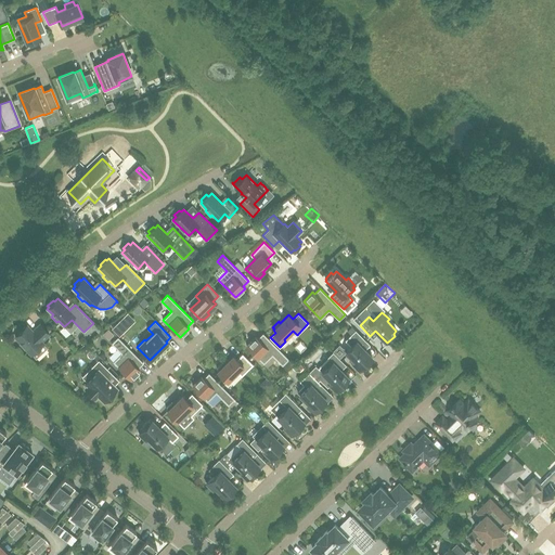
[(21,343),(20,345),(24,349),(25,348),(31,355),(43,344),(41,341),(49,334),(40,325),(35,330),(36,331),(34,333),(27,325),(15,336),(21,343)]
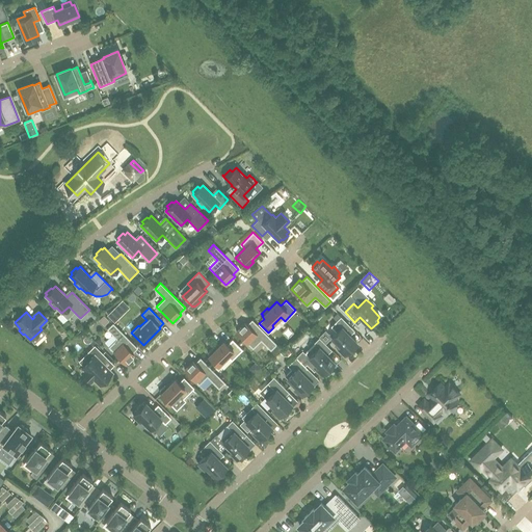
[(353,346),(356,343),(346,333),(351,327),(341,317),(330,326),(336,331),(331,337),(340,346),(338,348),(345,355),(348,352),(349,353),(355,348),(353,346)]
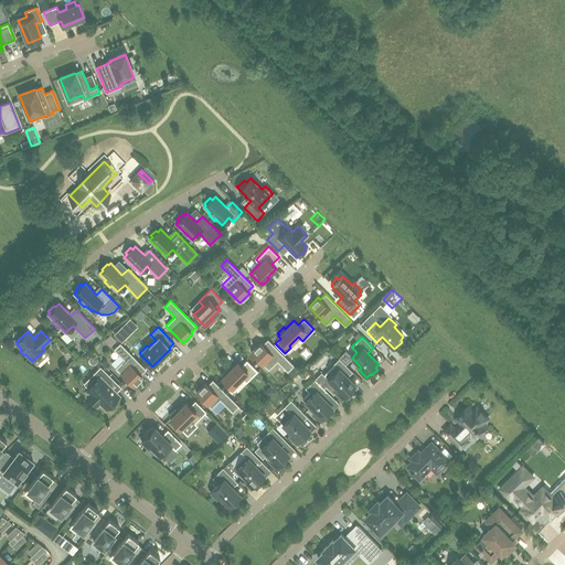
[(294,365),(267,340),(262,345),(260,343),(251,352),(268,370),(277,361),(287,372),(294,365)]
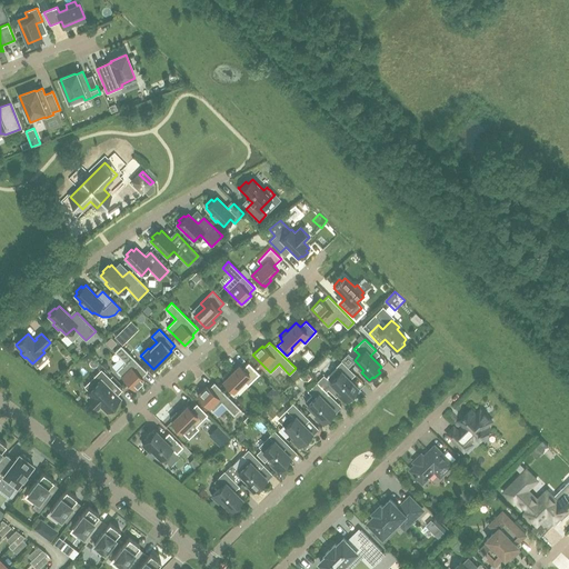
[(141,378),(147,372),(121,346),(115,352),(125,362),(117,371),(133,389),(143,380),(141,378)]
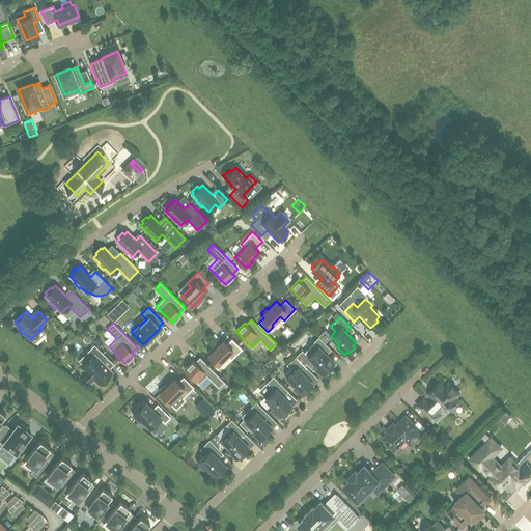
[(376,340),(382,335),(373,328),(369,333),(376,340)]
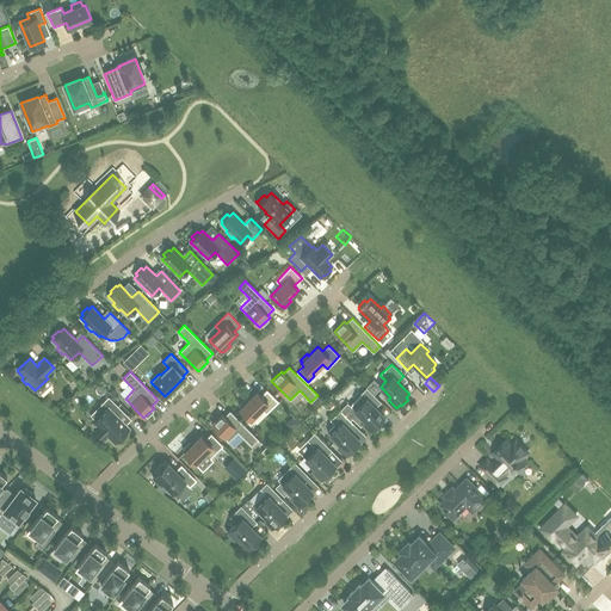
[(377,426),(386,419),(372,405),(378,399),(366,388),(360,394),(362,394),(350,406),(355,411),(350,415),(360,426),(363,424),(370,431),(376,425),(377,426)]
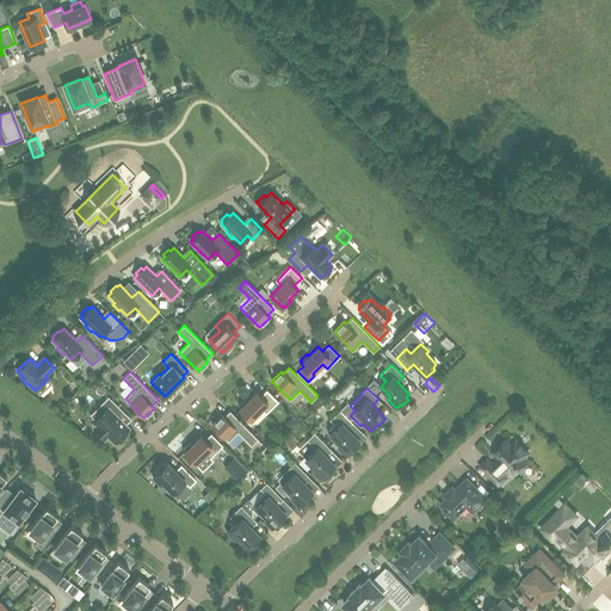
[(240,407),(240,408),(251,420),(261,409),(266,413),(278,401),(266,390),(261,396),(257,392),(247,401),(245,399),(239,406),(240,407)]
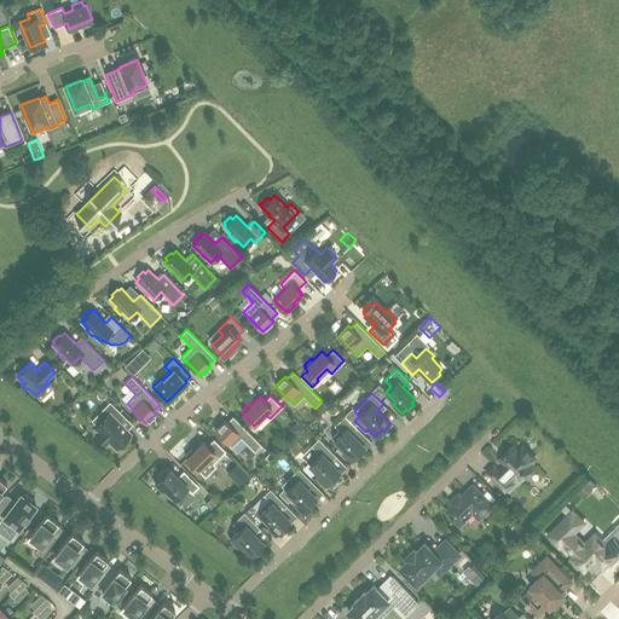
[(117,422),(123,416),(110,403),(104,409),(109,415),(96,427),(99,431),(96,434),(106,445),(110,441),(116,447),(121,444),(122,445),(131,438),(128,435),(129,434),(117,422)]
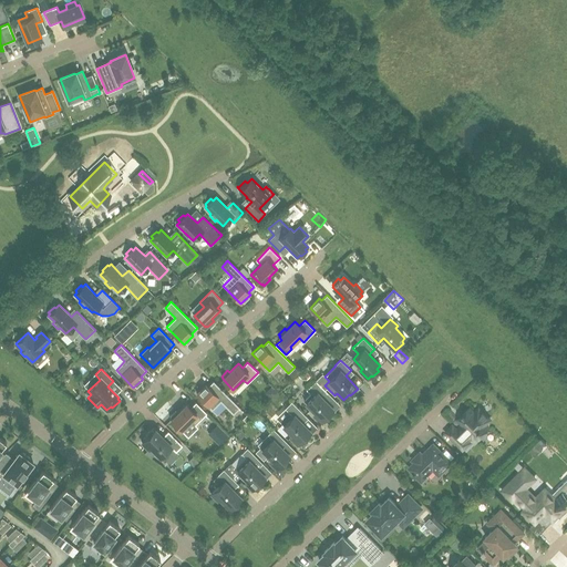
[(334,411),(322,399),(328,393),(316,380),(306,390),(310,394),(303,401),(316,412),(313,415),(320,422),(326,416),(328,418),(334,411)]
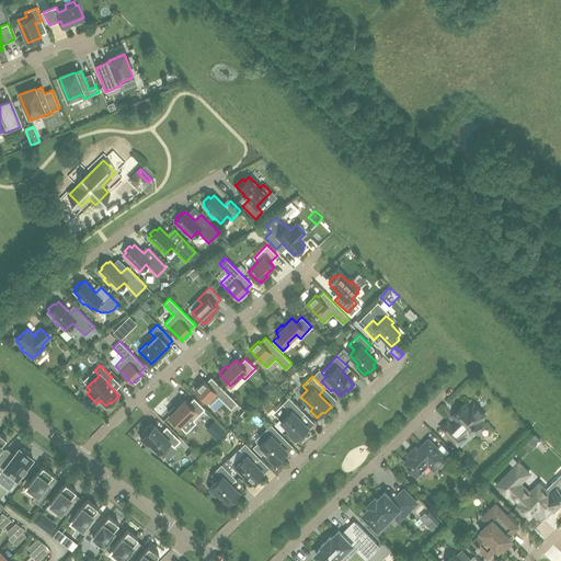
[(237,403),(210,377),(205,382),(204,381),(194,390),(209,405),(218,397),(231,410),(237,403)]
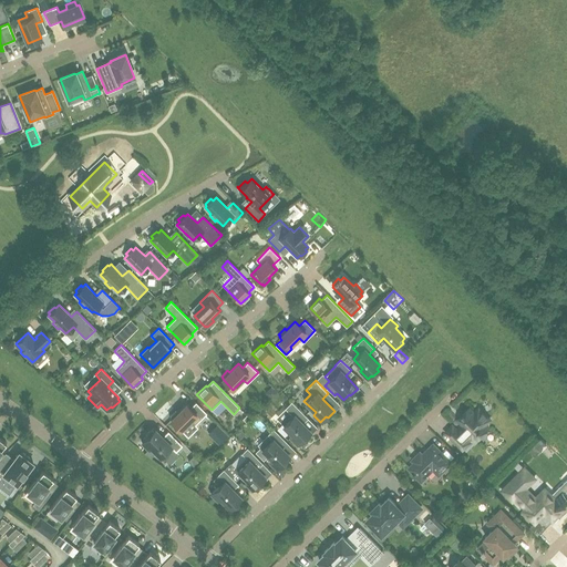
[(291,402),(285,409),(290,414),(281,423),(292,435),(290,437),(298,444),(303,439),(305,441),(312,433),(299,421),(305,415),(291,402)]
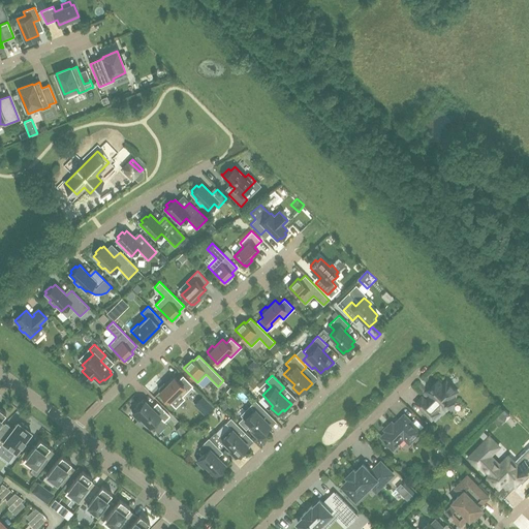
[(165,385),(164,383),(158,389),(160,391),(159,392),(168,401),(178,392),(182,396),(192,385),(183,376),(178,380),(174,377),(165,385)]
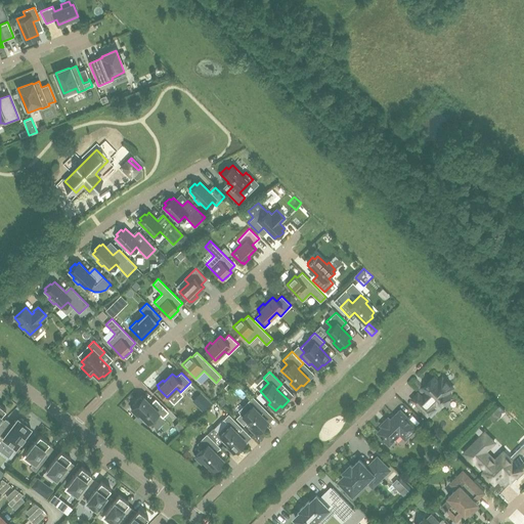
[(418,393),(412,399),(411,399),(428,416),(434,409),(431,406),(436,401),(441,406),(451,395),(448,392),(453,388),(442,377),(438,382),(434,378),(428,384),(429,385),(425,389),(427,392),(423,397),(418,393)]
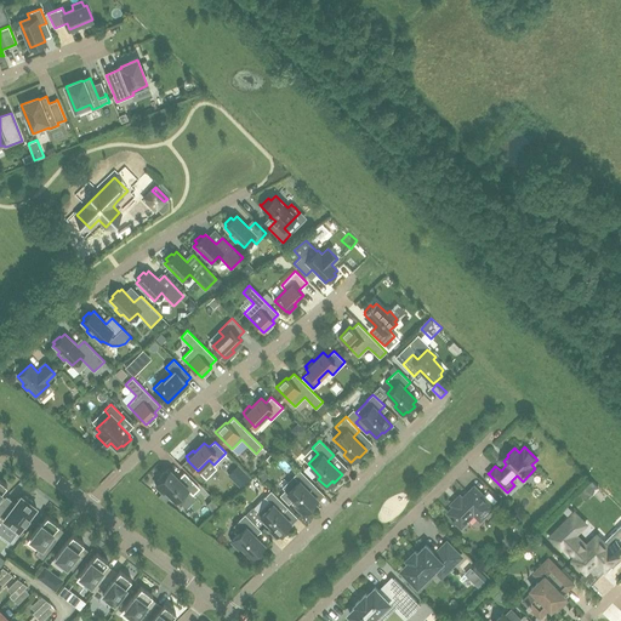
[(199,488),(187,477),(181,483),(169,471),(167,472),(166,469),(160,477),(161,478),(155,484),(163,493),(165,490),(171,496),(178,502),(189,491),(193,494),(199,488)]
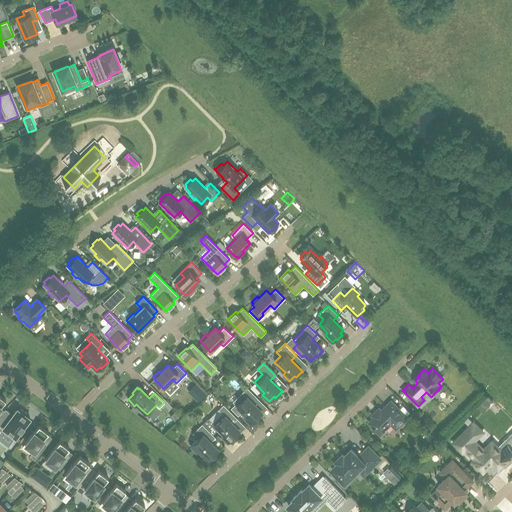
[(256,397),(247,387),(242,392),(244,395),(235,404),(245,415),(243,417),(249,423),(254,418),(256,420),(262,413),(251,402),(256,397)]
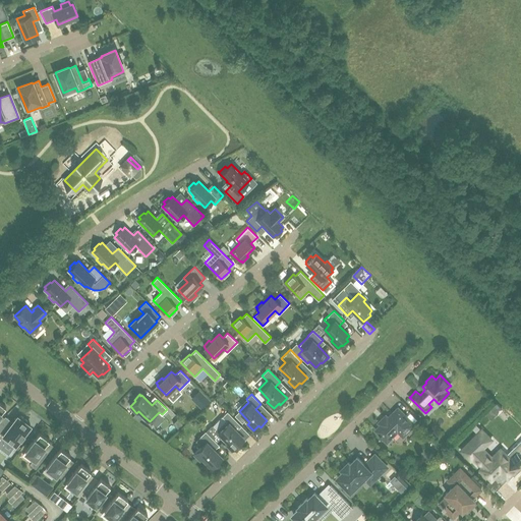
[(403,438),(405,435),(415,425),(398,408),(388,418),(386,415),(379,422),(381,425),(375,430),(381,436),(380,437),(381,438),(387,444),(393,438),(394,439),(394,438),(393,437),(397,431),(403,438)]
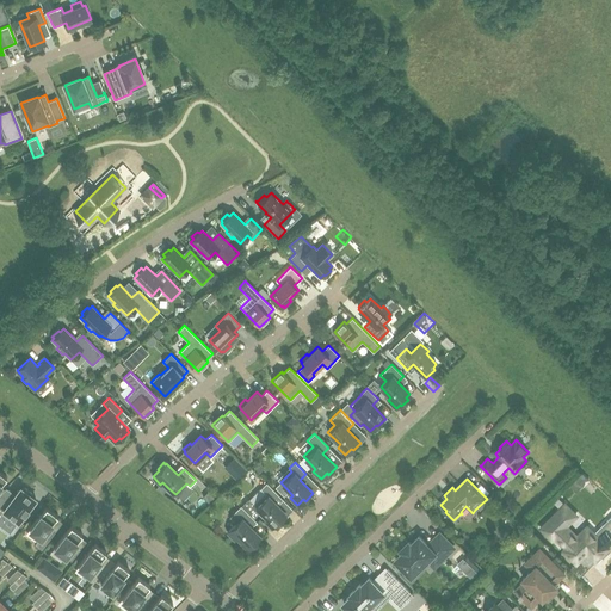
[(250,500),(254,505),(266,518),(264,520),(271,528),(277,522),(279,524),(288,516),(273,503),(279,497),(266,482),(250,500)]
